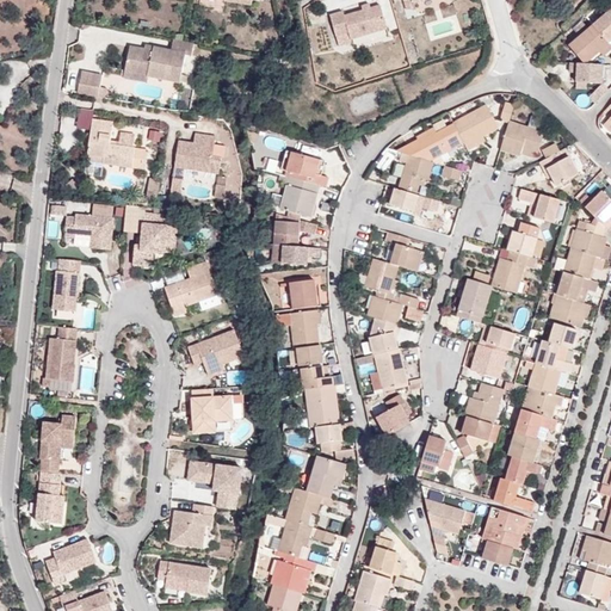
[(351,39),(388,29),(381,5),(345,16),(344,11),(331,14),(339,47),(352,43),(351,39)]
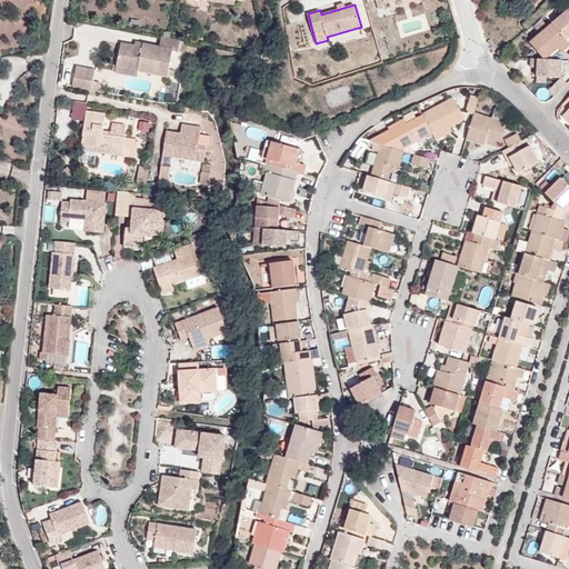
[(568,15),(566,11),(552,22),(567,39),(568,36),(568,15)]
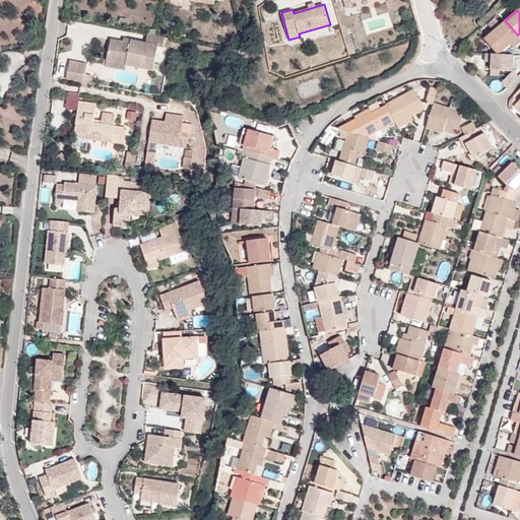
[(518,36),(505,20),(484,39),(497,54),(499,54),(510,44),(518,37),(518,36)]
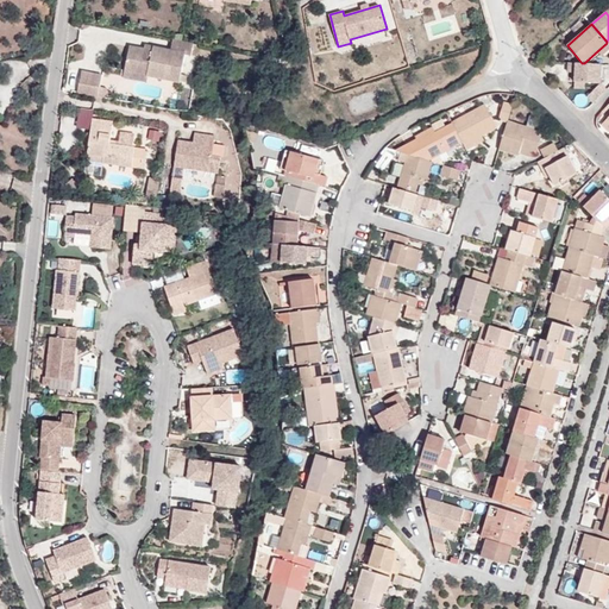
[(193,44),(173,39),(170,50),(154,46),(152,51),(144,49),(130,46),(124,70),(149,76),(180,82),(184,55),(190,56),(193,44)]
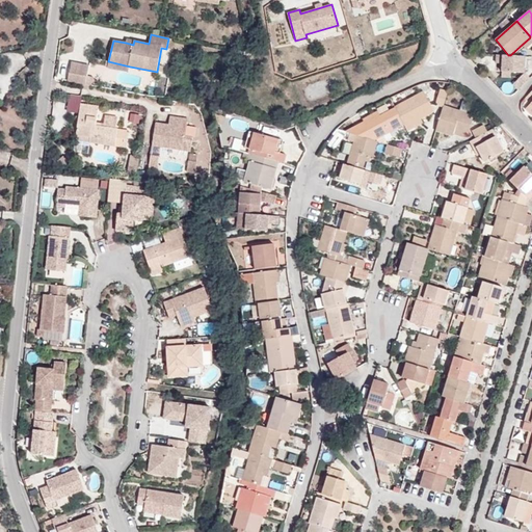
[(526,49),(531,43),(531,38),(530,37),(522,45),(526,49)]
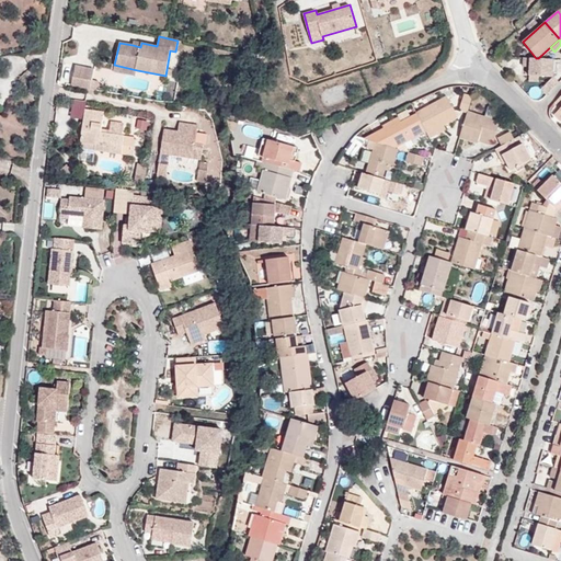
[(553,77),(554,59),(538,58),(536,58),(530,58),(529,67),(529,75),(553,77)]
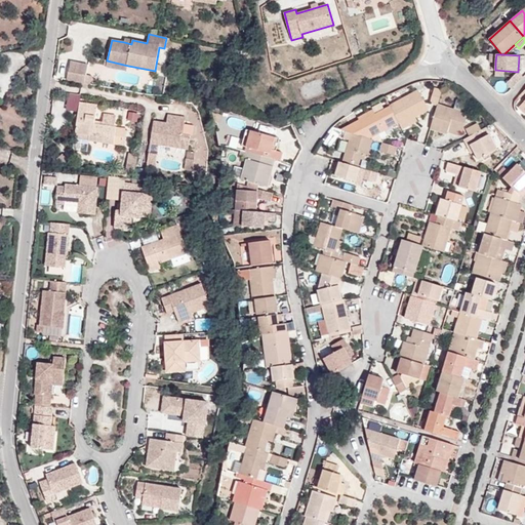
[(126,71),(128,66),(107,61),(106,67),(126,71)]
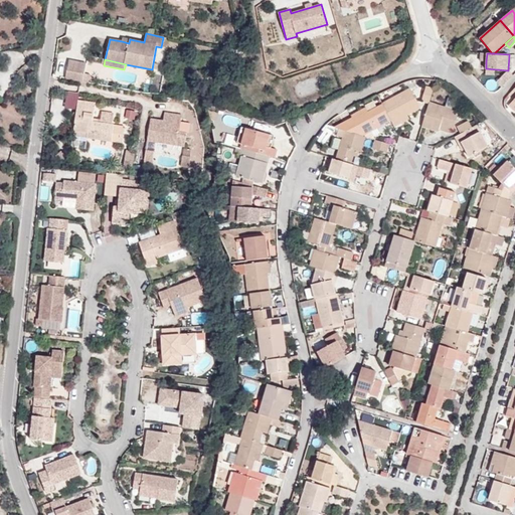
[(87,63),(69,60),(65,78),(82,81),(87,63)]
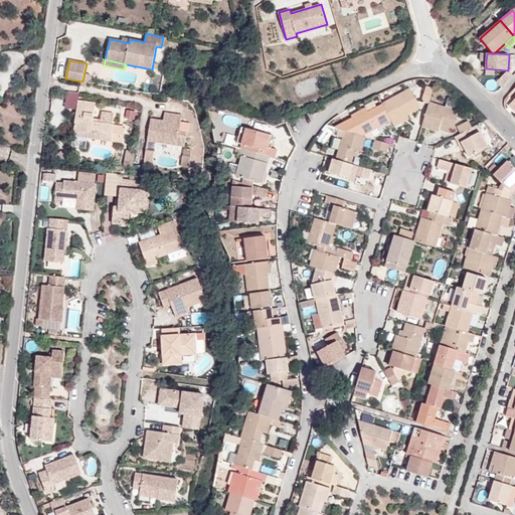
[(497,81),(502,87),(513,75),(508,70),(497,81)]
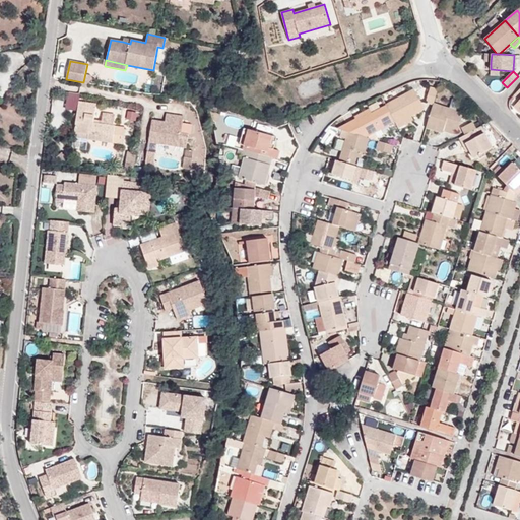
[(434,104),(438,89),(431,87),(426,102),(434,105),(434,104)]
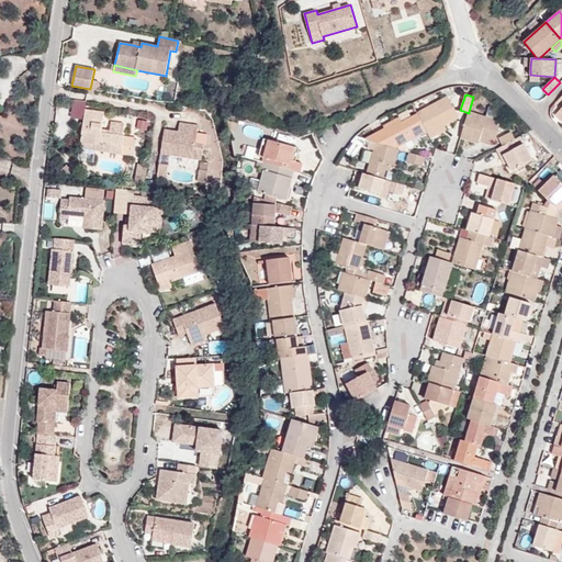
[(448,97),(417,112),(418,114),(427,131),(429,134),(445,125),(460,117),(448,97)]
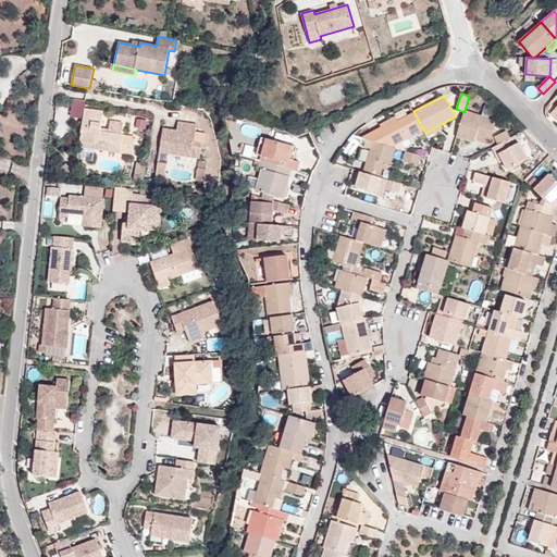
[(70,116),(84,119),(85,109),(86,100),(73,99),(70,116)]
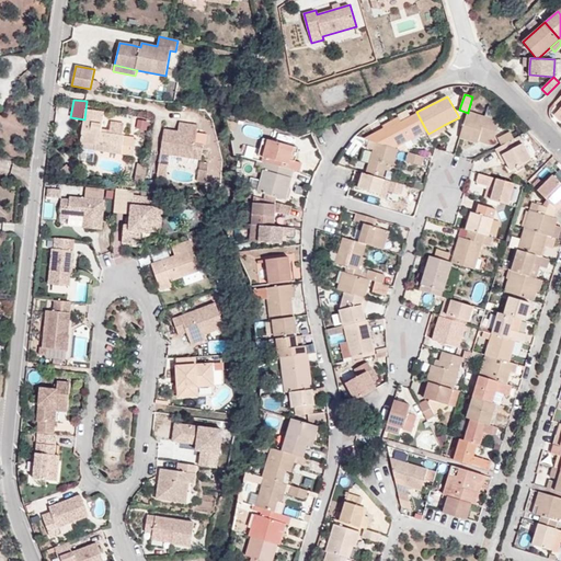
[(468,113),(460,138),(478,144),(478,141),(480,137),(491,140),(494,140),(502,114),(488,109),(485,116),(468,112),(468,113)]
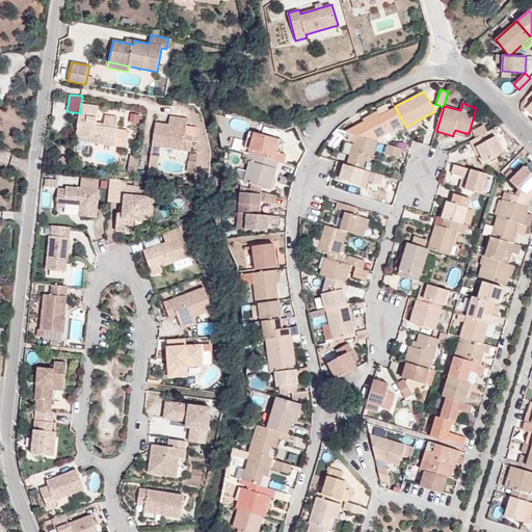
[(80,113),(76,135),(90,137),(89,142),(127,148),(129,130),(116,129),(96,126),(96,123),(99,107),(81,104),(80,113)]
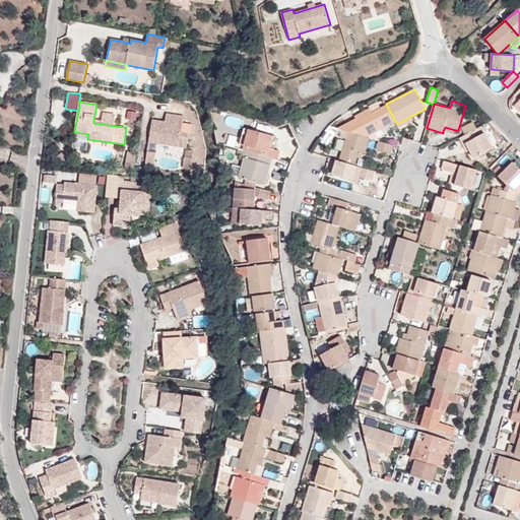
[(356,119),(339,128),(348,131),(367,137),(395,121),(387,106),(373,114),(370,109),(355,117),(356,119)]
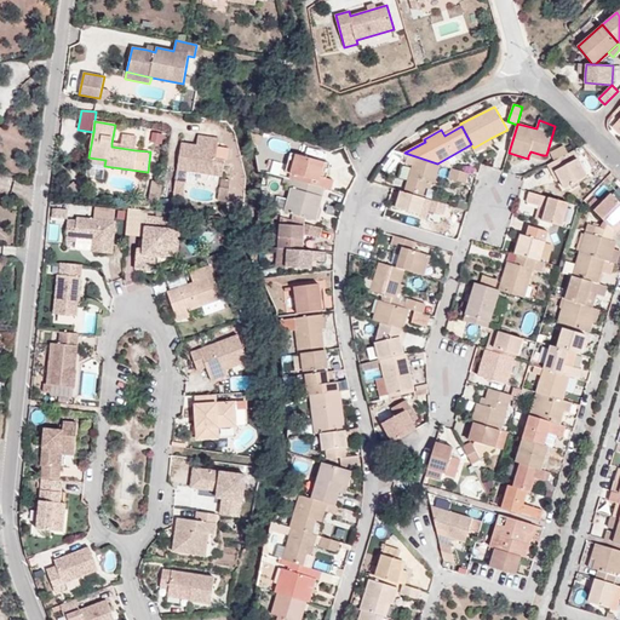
[(197,147),(182,144),(178,170),(223,177),(225,161),(216,160),(219,139),(199,136),(197,147)]
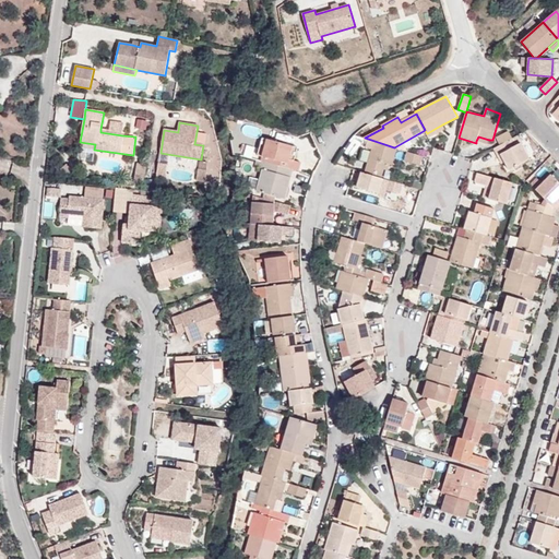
[(427,133),(429,138),(445,129),(442,125),(427,133)]
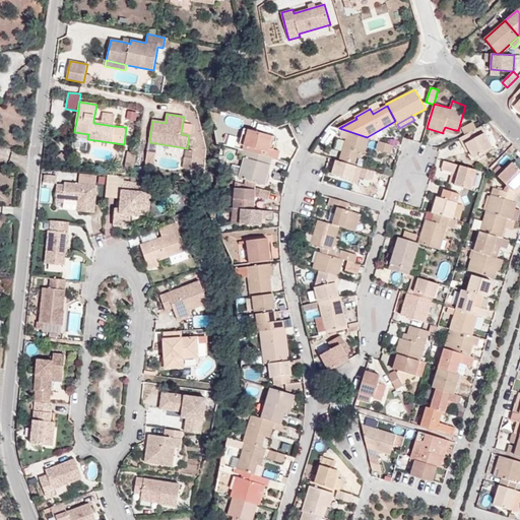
[(101,121),(93,120),(93,123),(114,126),(115,119),(101,118),(101,121)]
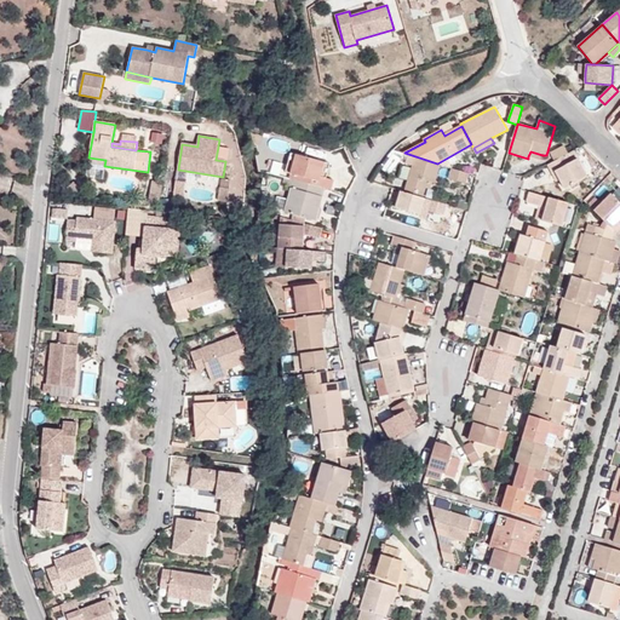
[(555,161),(568,154),(563,145),(549,153),(555,161)]
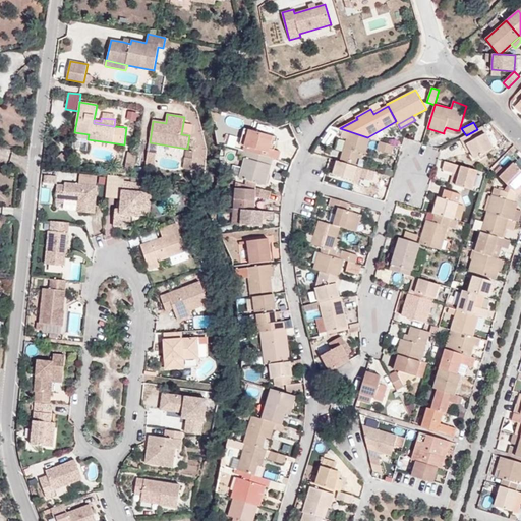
[(494,149),(481,126),(477,129),(466,135),(460,138),(464,145),(467,143),(470,151),(474,159),(494,149)]
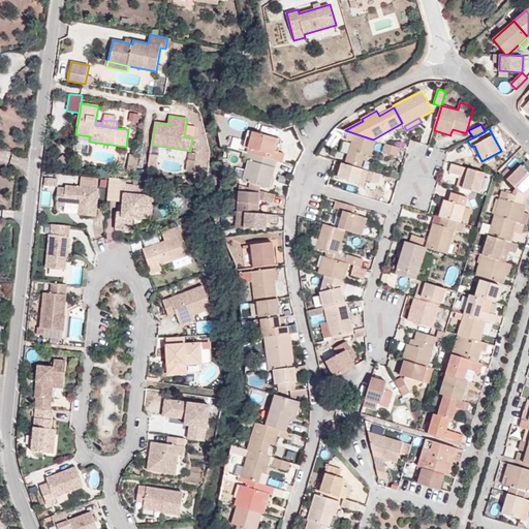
[(244,147),(248,148),(253,131),(249,129),(244,147)]
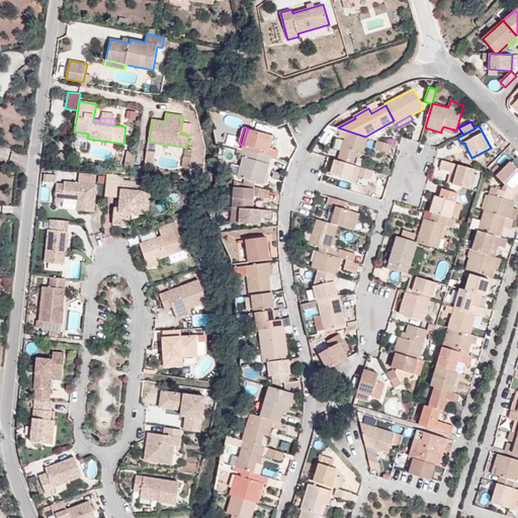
[(271,157),(277,158),(279,150),(272,149),(268,148),(271,135),(248,128),(243,145),(242,149),(271,157)]
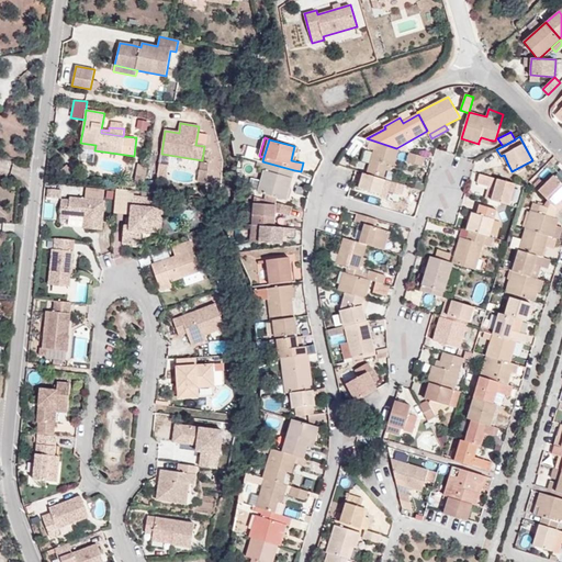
[(400,148),(396,148),(377,142),(374,152),(371,163),(368,173),(384,179),(386,170),(388,164),(392,165),(394,166),(400,148)]
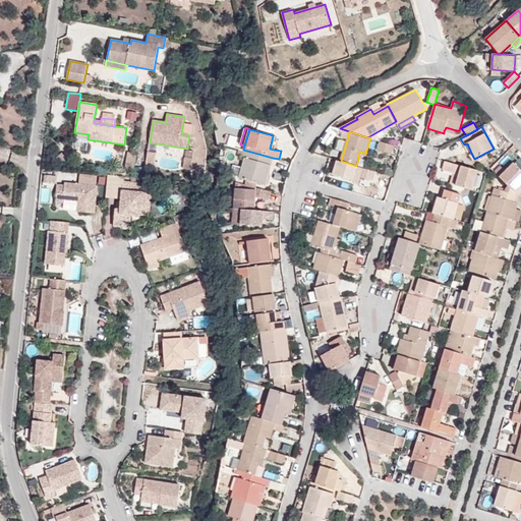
[(89,134),(74,132),(72,146),(87,148),(88,139),(89,134)]
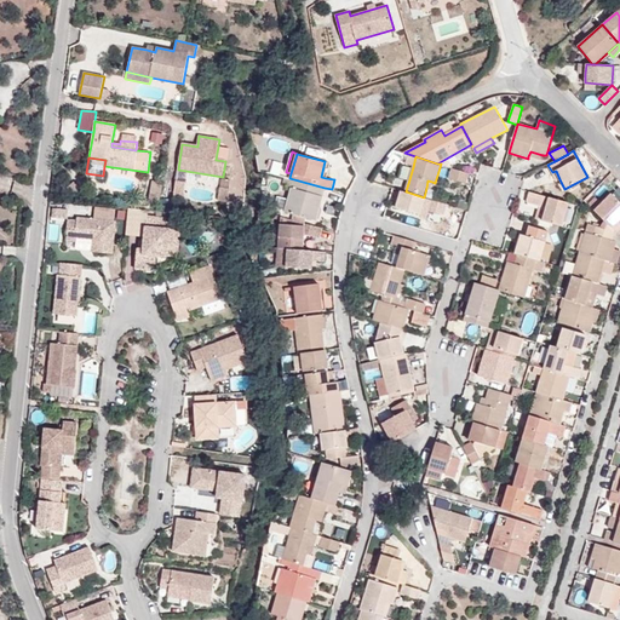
[(409,179),(413,167),(402,165),(399,177),(409,179)]
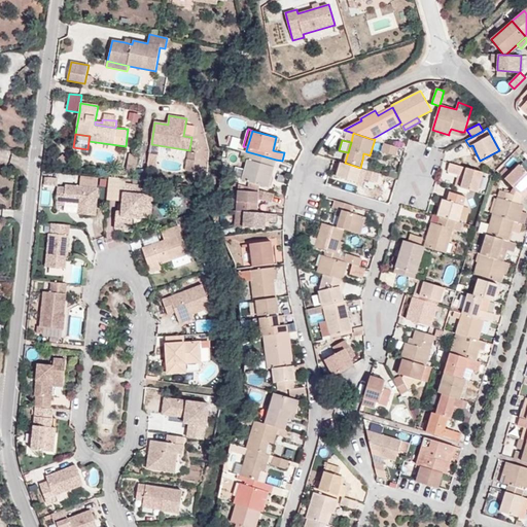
[(396,155),(399,147),(384,142),(382,151),(396,155)]
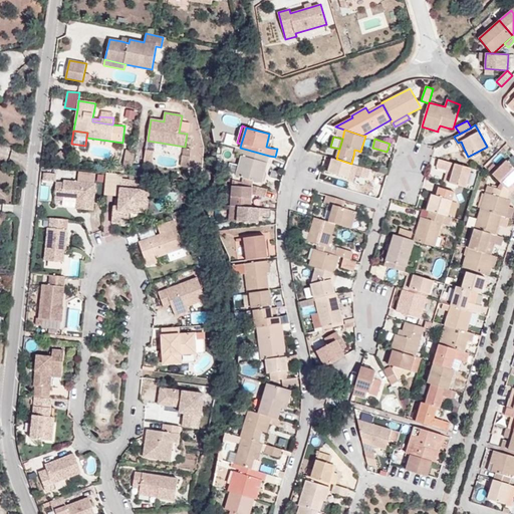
[(240,148),(236,147),(234,155),(242,157),(237,176),(262,183),(269,156),(240,148)]
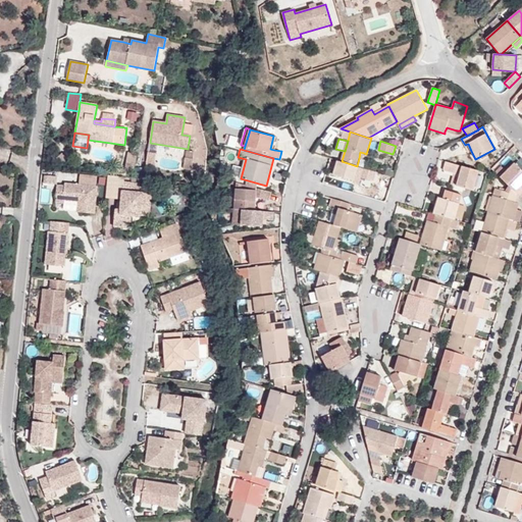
[(135,172),(138,154),(128,152),(126,170),(135,172)]
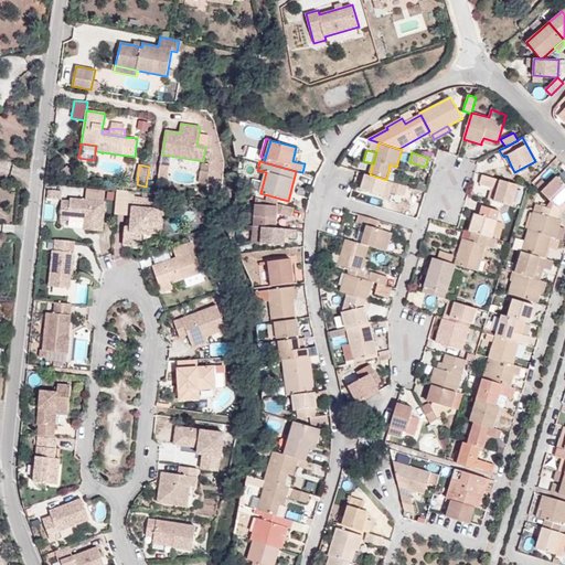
[(169,167),(160,166),(158,179),(167,180),(169,167)]
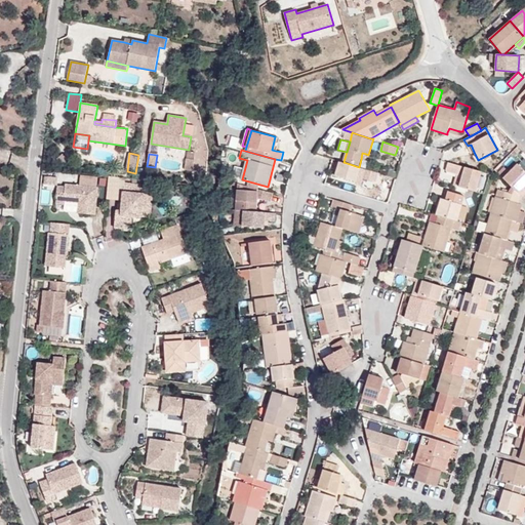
[(57,169),(63,162),(57,157),(51,164),(57,169)]
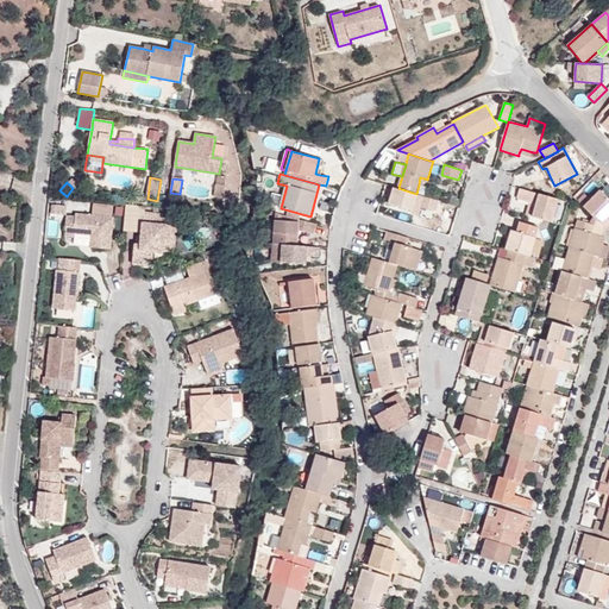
[(399,188),(395,187),(389,203),(414,211),(419,194),(416,194),(399,188)]
